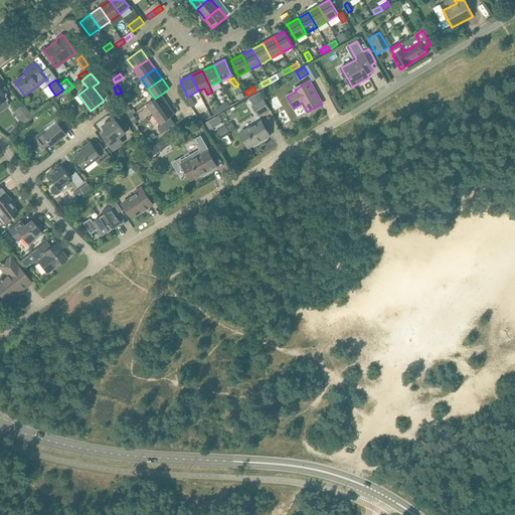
[(259,92),(248,98),(252,106),(259,116),(269,110),(264,100),(259,92)]
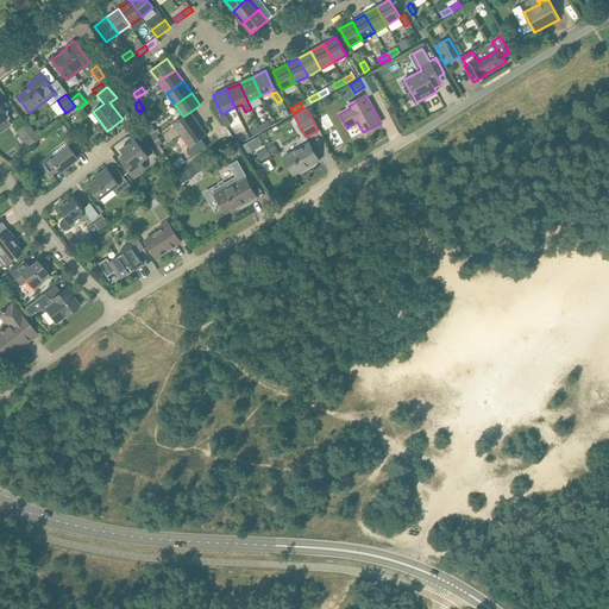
[(138,112),(144,121),(149,119),(144,110),(138,112)]
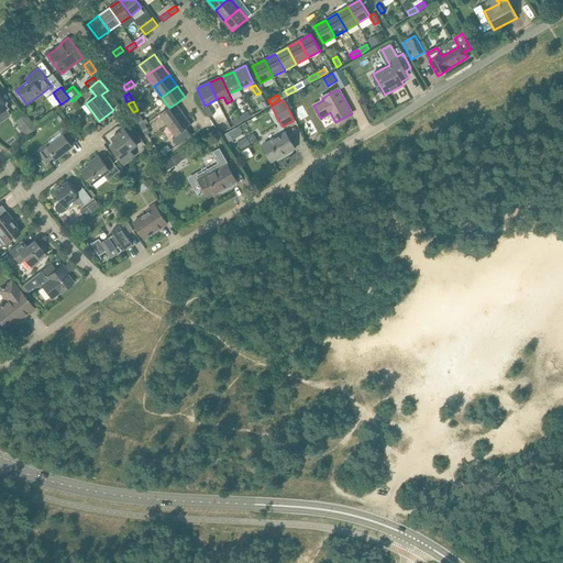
[(161,114),(168,124),(184,113),(176,103),(169,108),(161,114)]
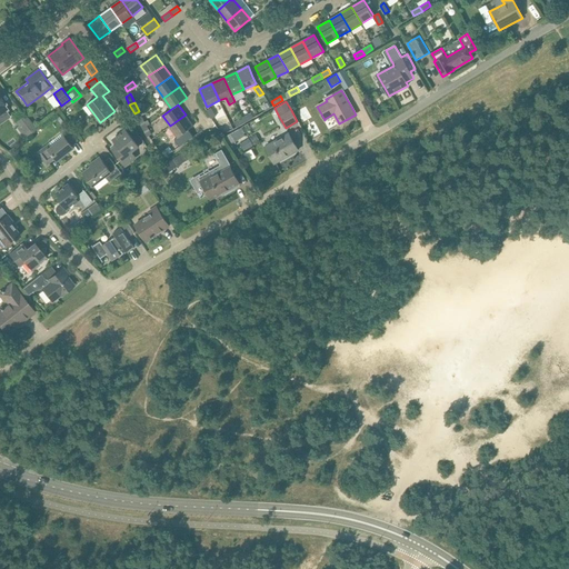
[(207,110),(211,119),(216,116),(211,108),(207,110)]
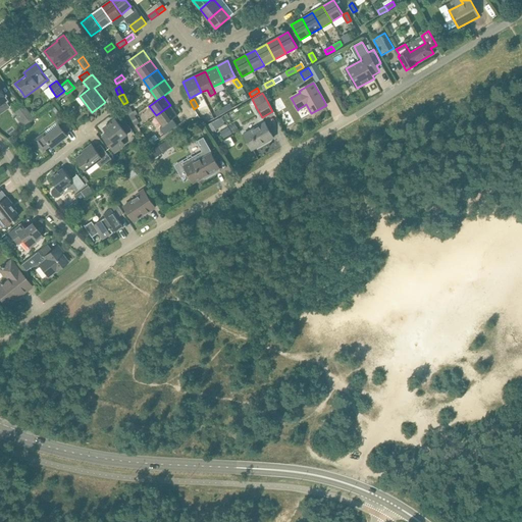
[(229,103),(222,108),(224,112),(232,107),(229,103)]
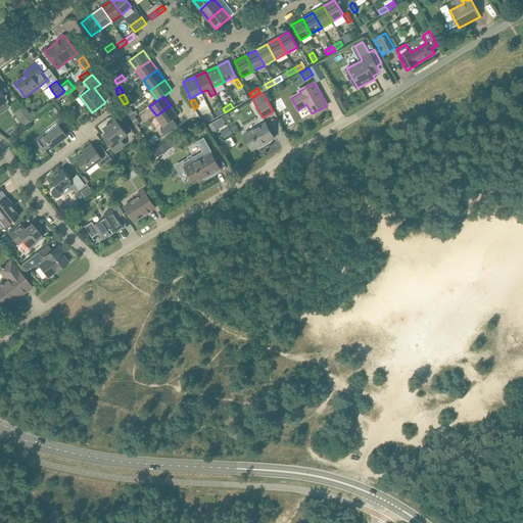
[(171,105),(156,115),(163,126),(160,128),(165,135),(178,126),(173,120),(178,116),(171,105)]
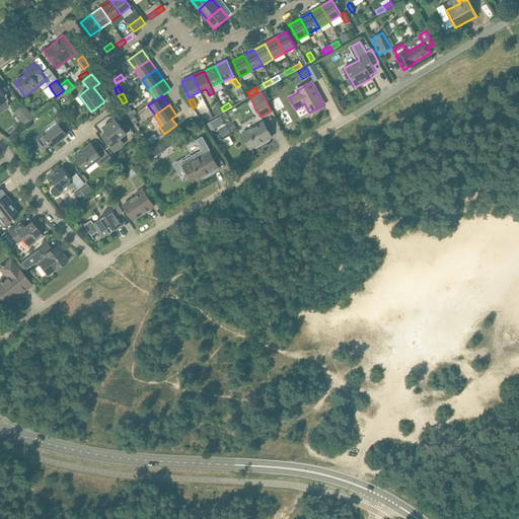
[(21,123),(30,116),(23,105),(17,110),(19,115),(16,117),(21,123)]
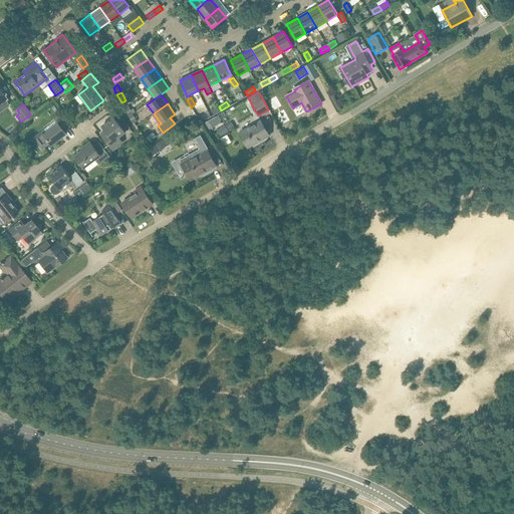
[(129,116),(133,113),(129,106),(124,108),(129,116)]
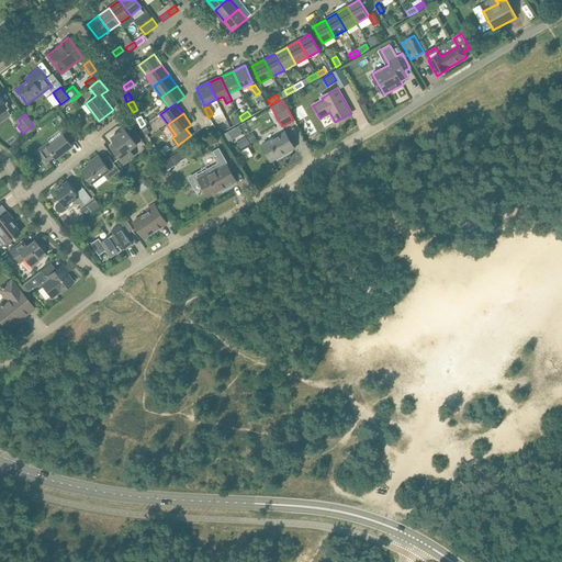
[(242,121),(239,116),(231,121),(233,125),(242,121)]
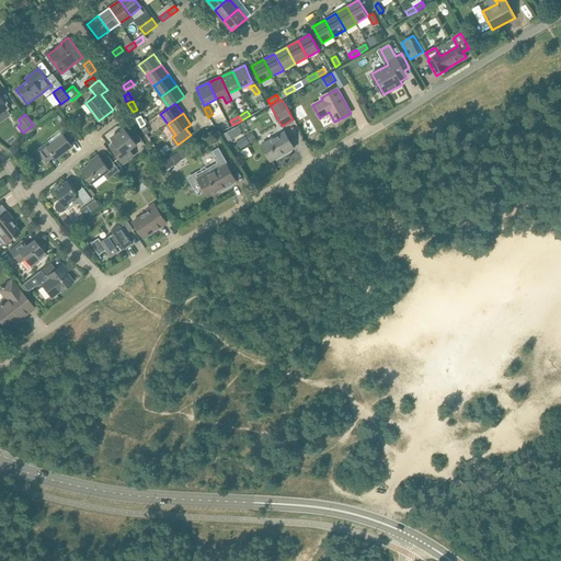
[(149,133),(145,124),(140,127),(145,135),(149,133)]
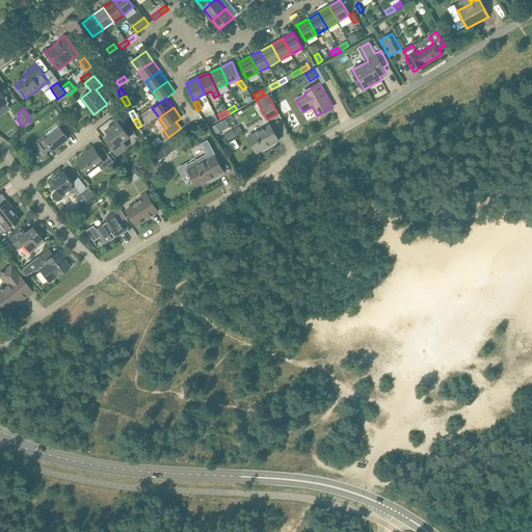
[(45,135),(35,142),(44,154),(51,149),(53,151),(69,139),(67,136),(73,132),(64,122),(58,126),(60,128),(47,137),(45,135)]
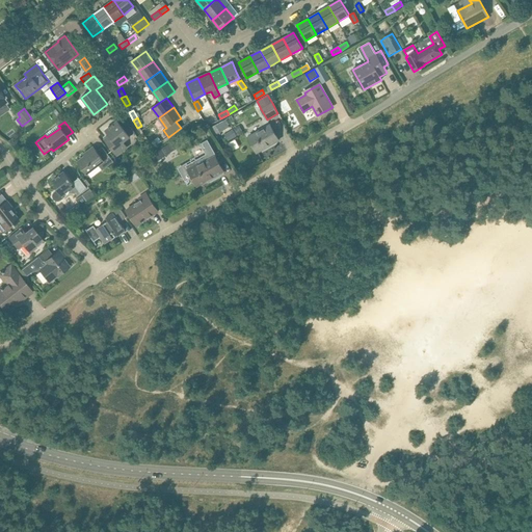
[(123,142),(129,137),(135,133),(132,130),(127,134),(117,122),(106,131),(112,139),(107,142),(117,155),(127,148),(123,142)]
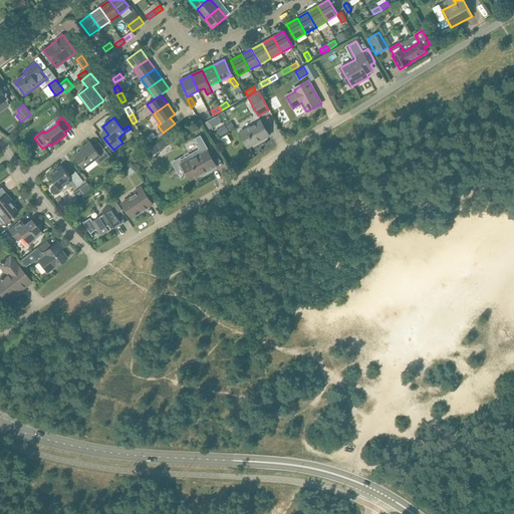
[(240,133),(243,139),(248,148),(269,136),(261,120),(240,133)]
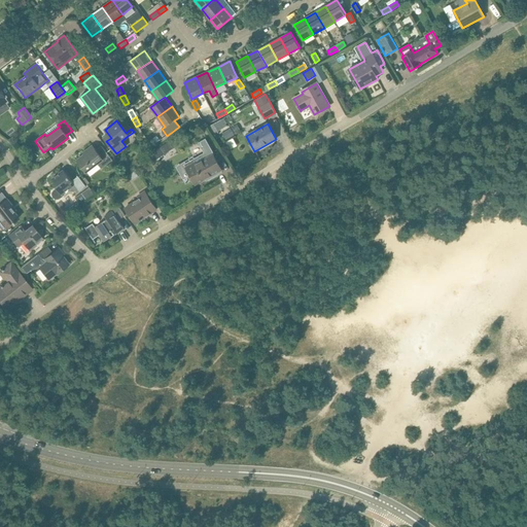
[(225,139),(234,135),(231,129),(222,134),(225,139)]
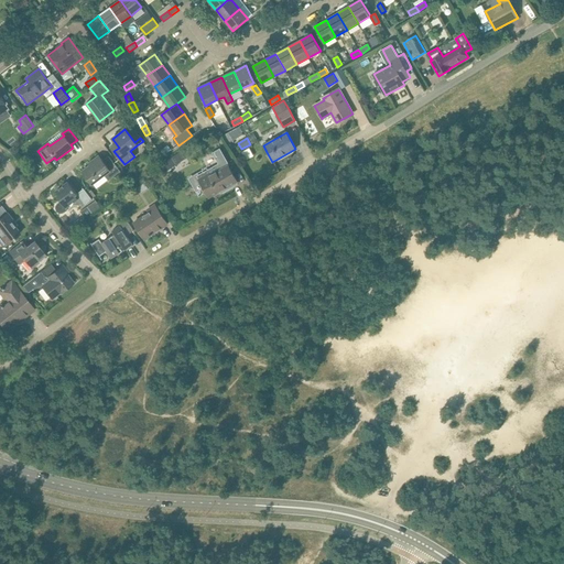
[(162,156),(166,153),(161,145),(156,149),(162,156)]
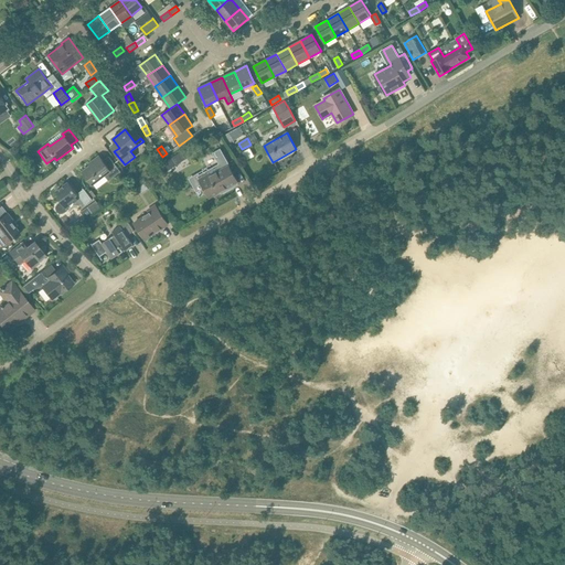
[(161,164),(166,172),(193,155),(189,147),(161,164)]
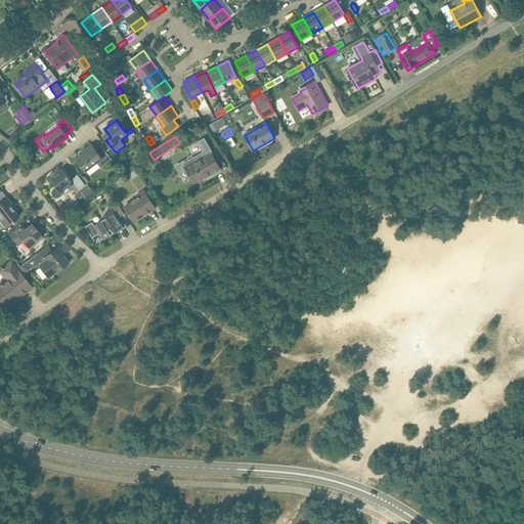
[(232,137),(225,140),(228,147),(234,145),(232,137)]
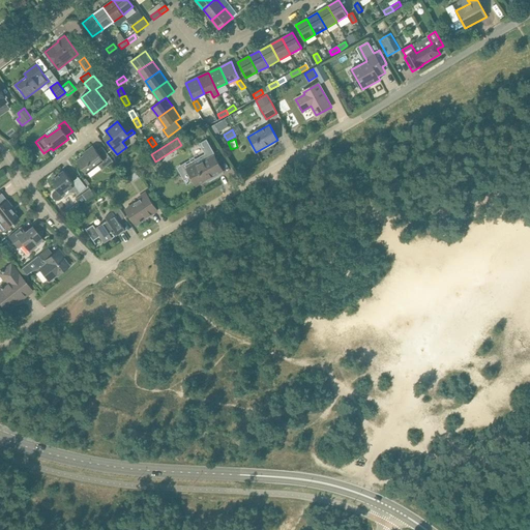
[(205,154),(184,166),(186,169),(188,172),(197,186),(206,180),(216,175),(223,171),(214,156),(215,155),(207,140),(199,144),(205,154)]
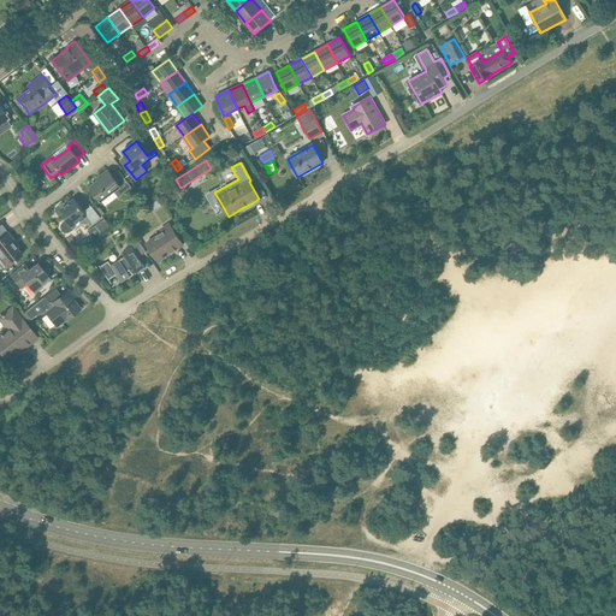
[(108,172),(89,187),(101,202),(114,191),(118,197),(131,188),(119,171),(112,176),(107,170),(107,171),(108,172)]
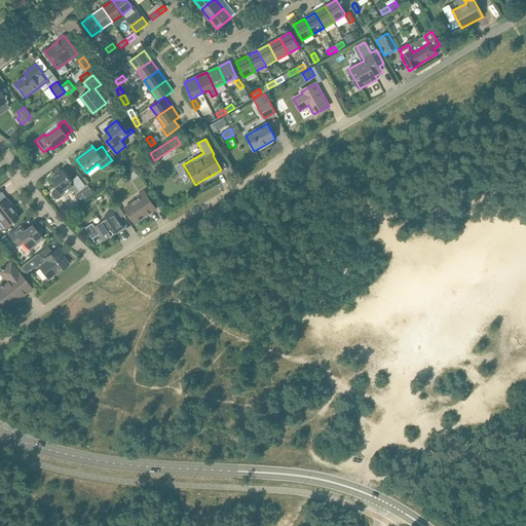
[(63,196),(62,194),(72,186),(77,192),(85,186),(78,176),(72,181),(63,170),(51,179),(54,182),(52,183),(57,188),(53,190),(52,192),(51,194),(53,197),(55,198),(58,199),(61,198),(63,196)]
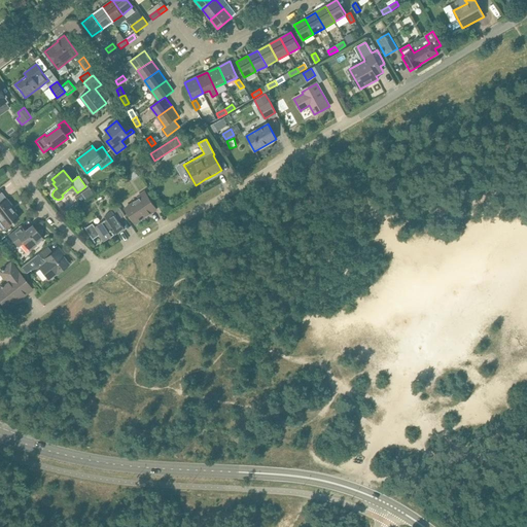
[(95,195),(90,187),(81,194),(86,200),(95,195)]
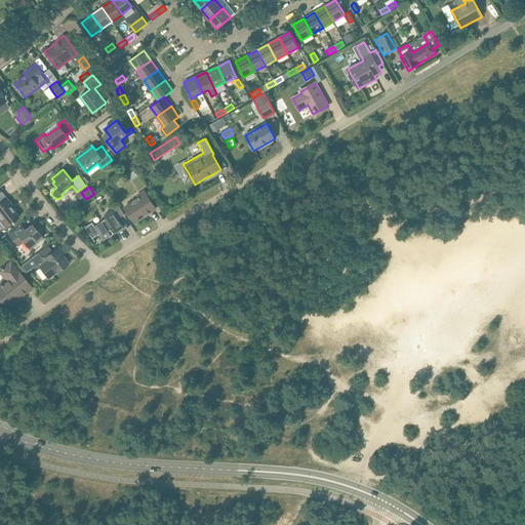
[(156,208),(151,200),(144,191),(137,196),(138,198),(124,207),(134,223),(156,208)]
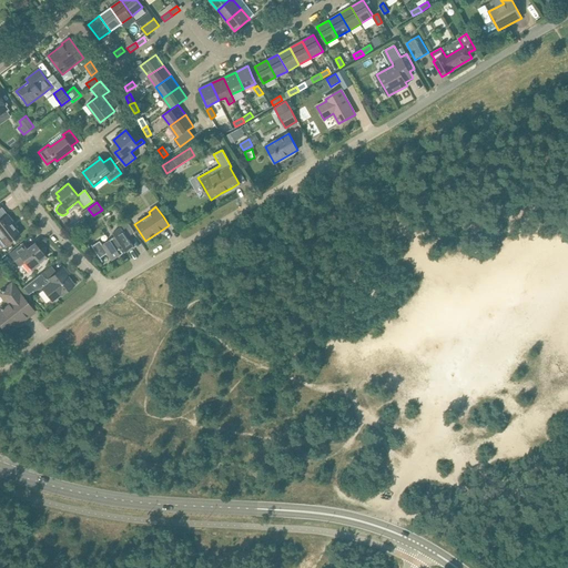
[(0,239),(6,246),(20,235),(12,225),(14,223),(8,214),(0,220),(0,239)]
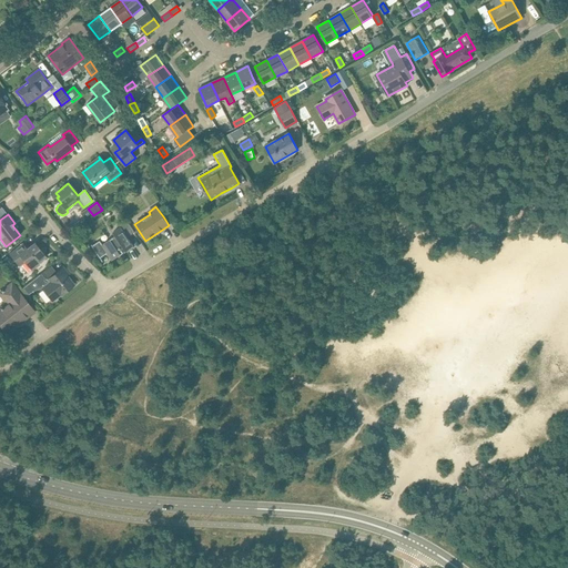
[(92,245),(91,245),(102,262),(103,262),(101,257),(108,253),(112,261),(133,246),(128,237),(134,233),(127,221),(119,225),(120,227),(113,232),(115,236),(102,244),(100,241),(92,245)]
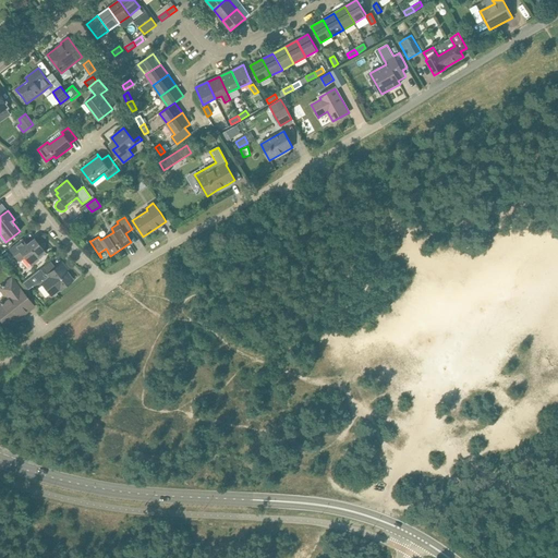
[(23,239),(14,246),(9,250),(19,262),(24,257),(31,266),(38,259),(37,258),(46,252),(34,239),(26,244),(23,239)]
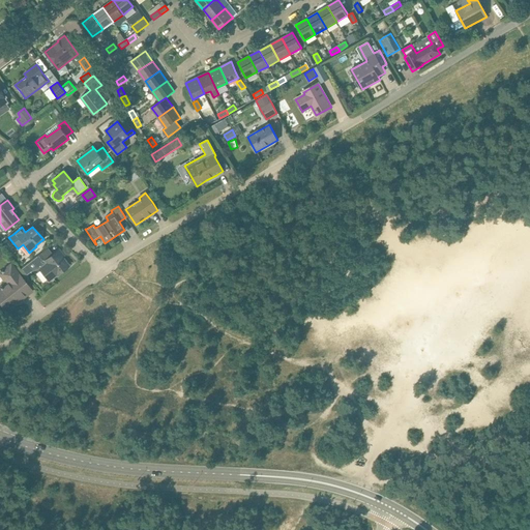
[(57,275),(68,266),(57,252),(53,255),(48,248),(33,260),(40,268),(39,269),(49,281),(56,274),(57,275)]
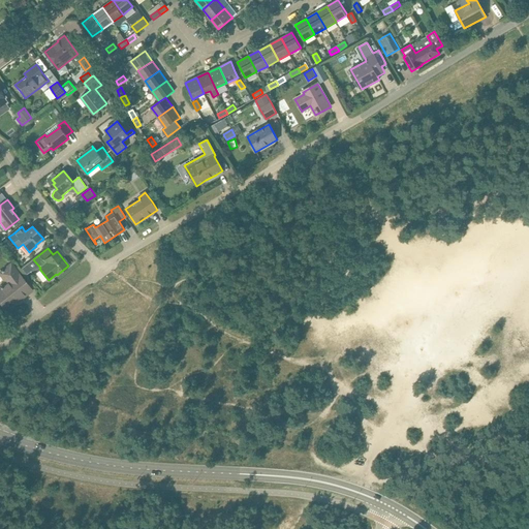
[(21,269),(26,275),(35,268),(33,265),(34,263),(32,260),(21,269)]
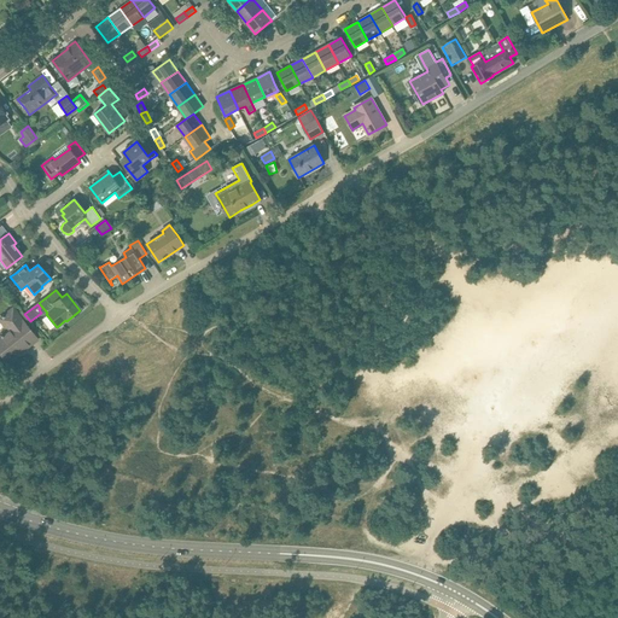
[(3,334),(0,336),(0,353),(4,357),(13,349),(18,355),(38,339),(29,330),(22,320),(12,309),(3,316),(0,318),(0,322),(7,332),(3,336),(3,334)]
